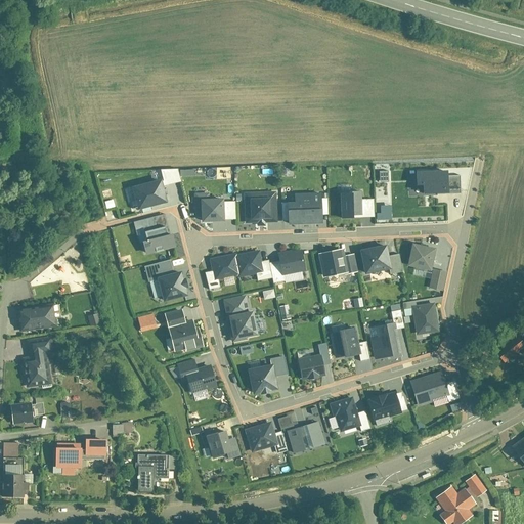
[(7,132),(0,133),(0,146),(10,144),(7,132)]
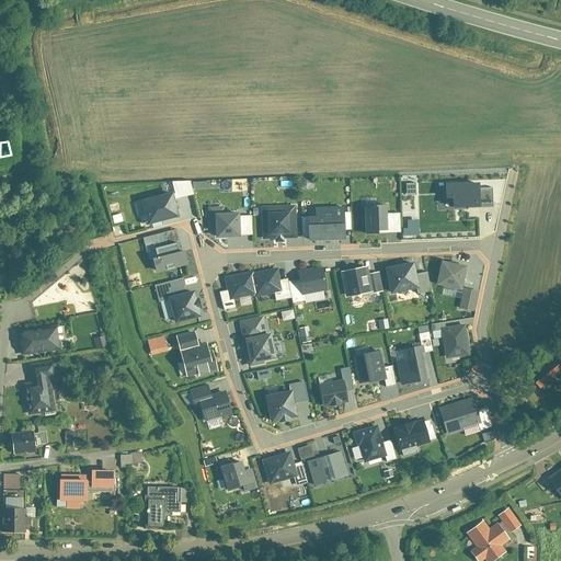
[(478,181),(446,182),(447,197),(454,197),(454,206),(479,205),(478,181)]
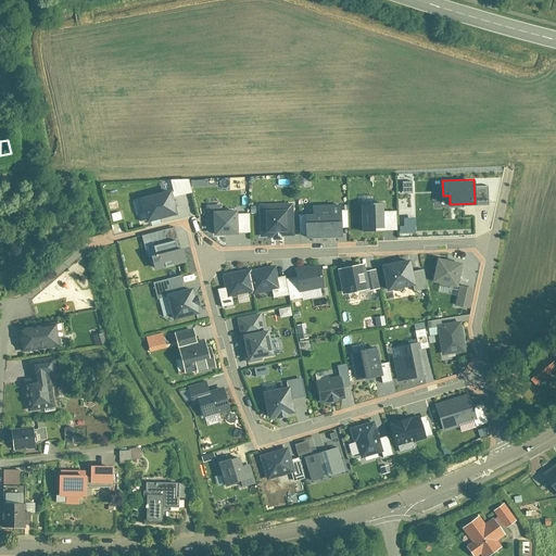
[(176,215),(171,193),(140,200),(147,222),(176,215)]
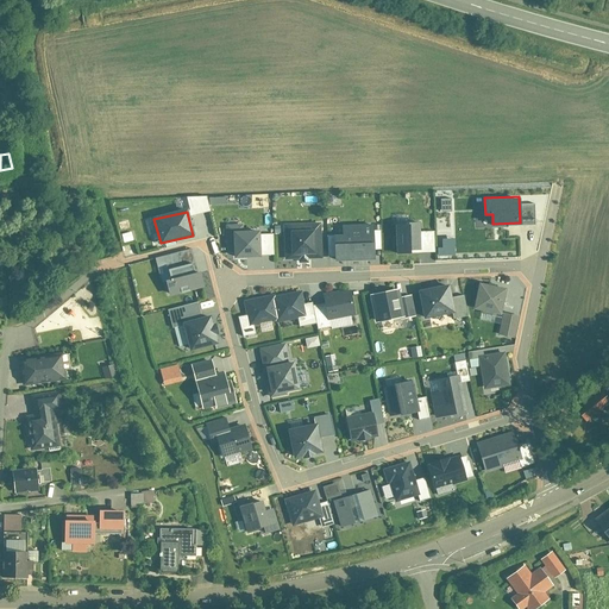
[(396,219),(399,250),(420,249),(419,218),(396,219)]
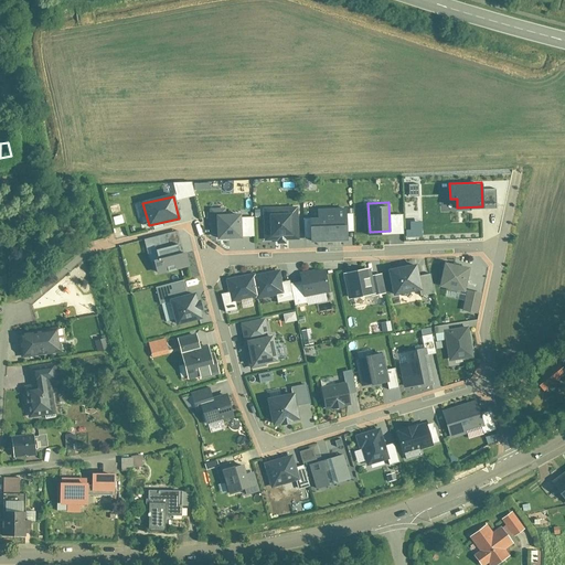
[(310,214),(311,237),(349,236),(348,204),(317,205),(317,213),(310,214)]
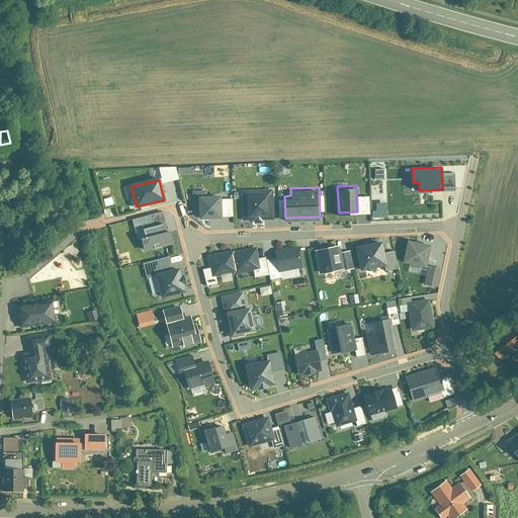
[(271,189),(242,190),(243,220),(273,218),(271,189)]
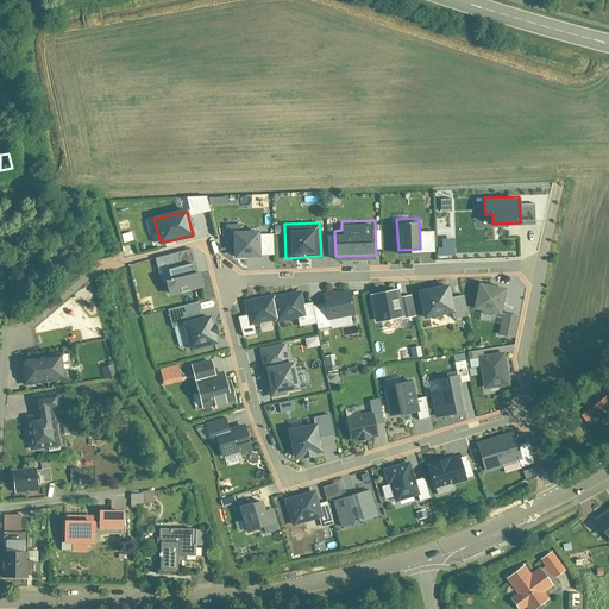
[(236,252),(261,252),(261,225),(244,225),(244,224),(226,224),(227,251),(236,251),(236,252)]
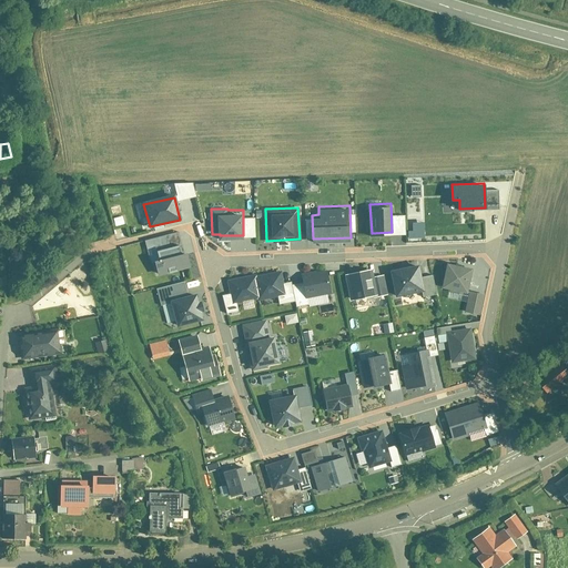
[(176,234),(148,242),(158,275),(186,269),(176,234)]
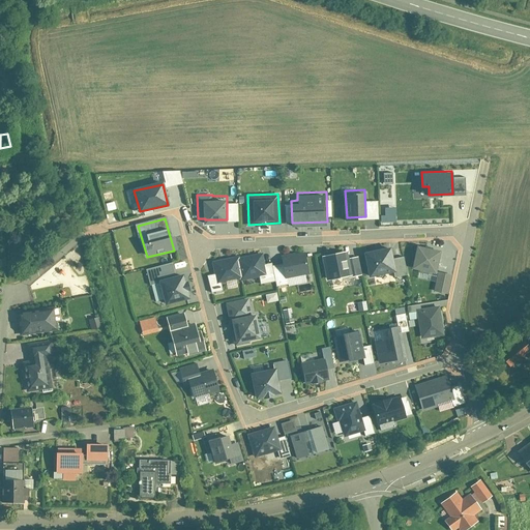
[(439,251),(417,246),(413,269),(435,273),(439,251)]
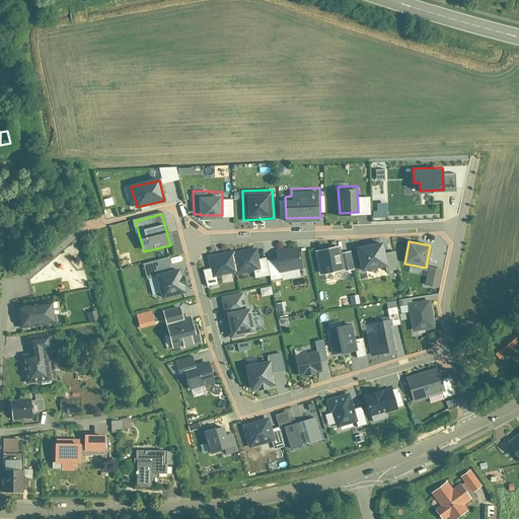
[(382,244),(358,249),(363,272),(387,268),(382,244)]
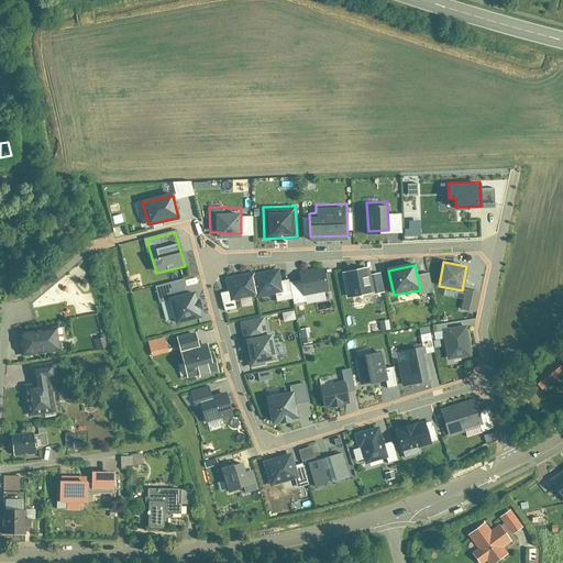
[(366,272),(343,276),(348,300),(371,295),(366,272)]
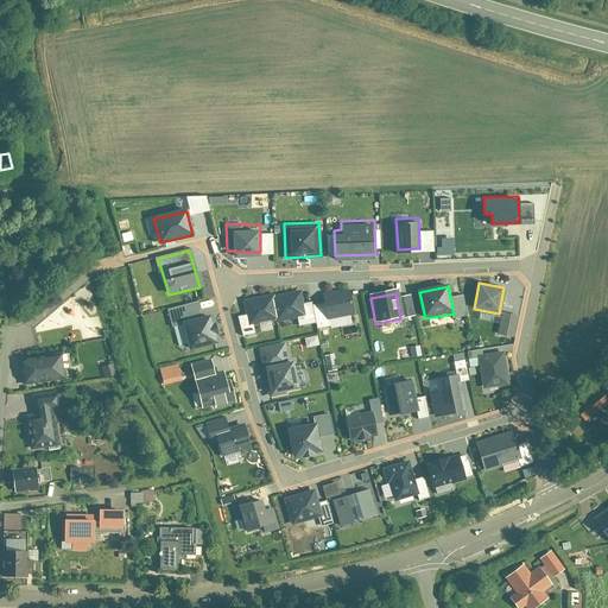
[(306,316),(302,295),(273,301),(277,318),(278,323),(306,316)]
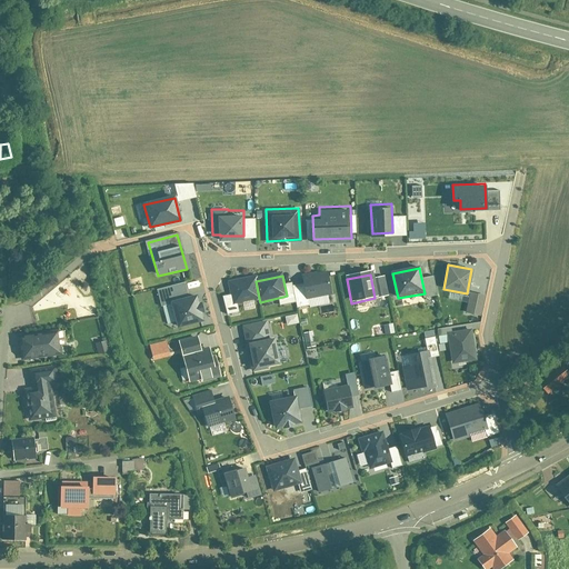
[(329,276),(303,280),(308,299),(332,293),(329,276)]
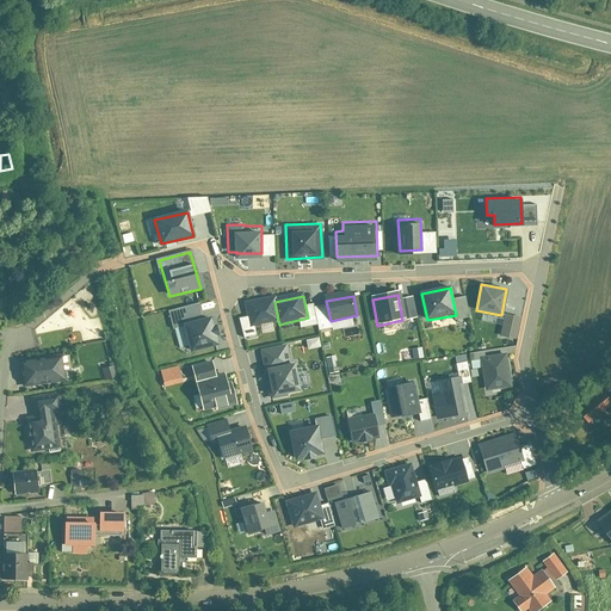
[(252,327),(278,320),(275,302),(273,298),(246,304),(252,327)]
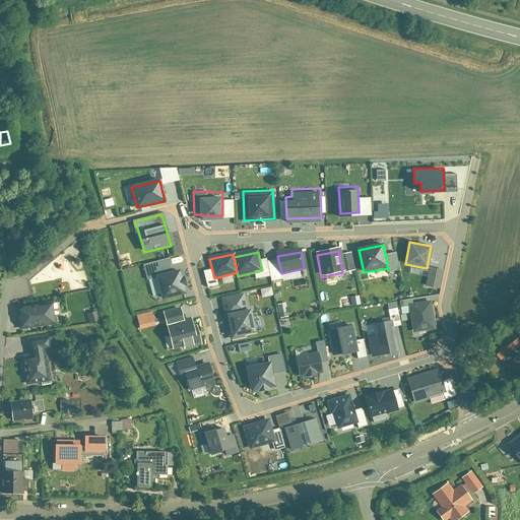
[(170,260),(144,266),(148,281),(158,279),(173,275),(170,260)]
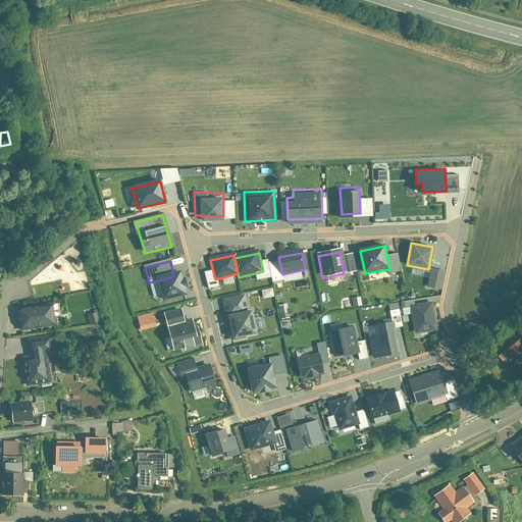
[(442,272),(428,269),(425,286),(439,290),(442,272)]
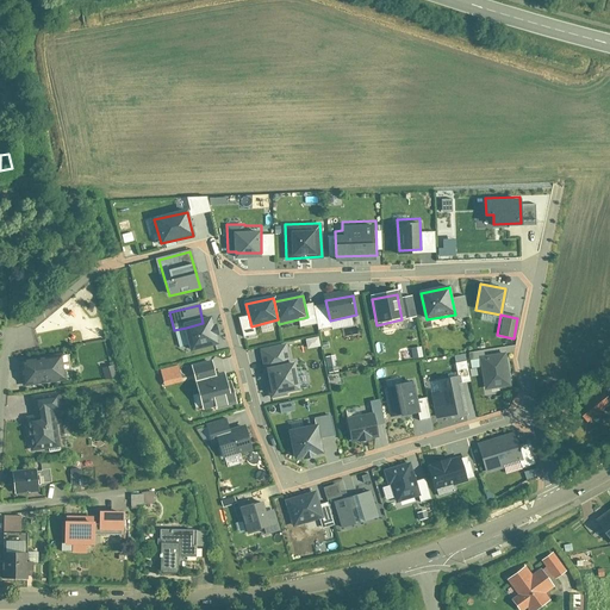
[(203,323),(186,328),(191,353),(217,347),(211,321),(203,323)]
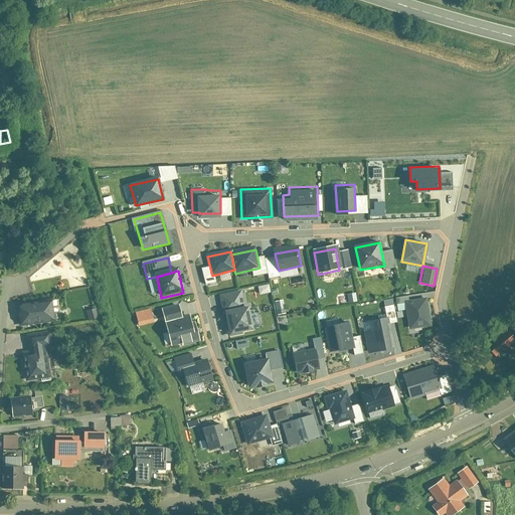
[(242,293),(219,297),(222,309),(225,309),(230,336),(253,332),(248,304),(244,305),(242,293)]
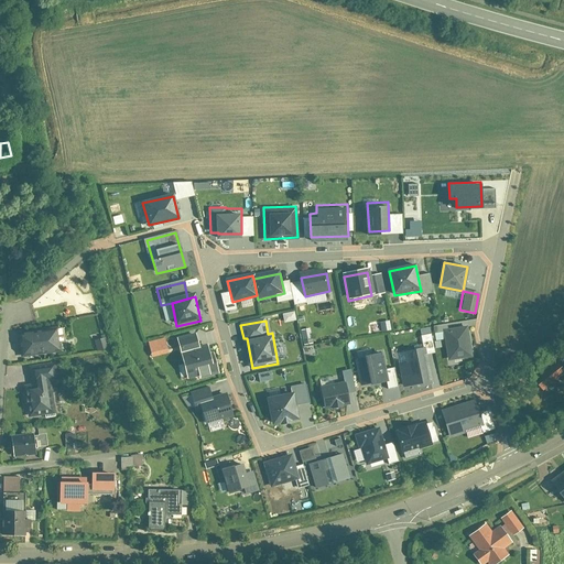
[(63,327),(18,335),(22,359),(67,351),(63,327)]
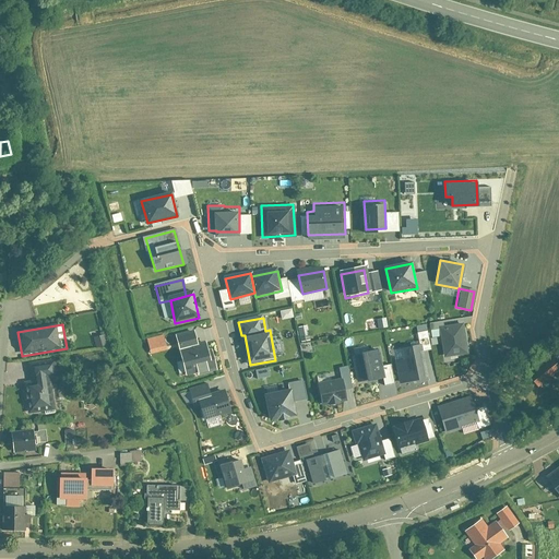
[(463,326),(441,330),(445,358),(467,355),(463,326)]
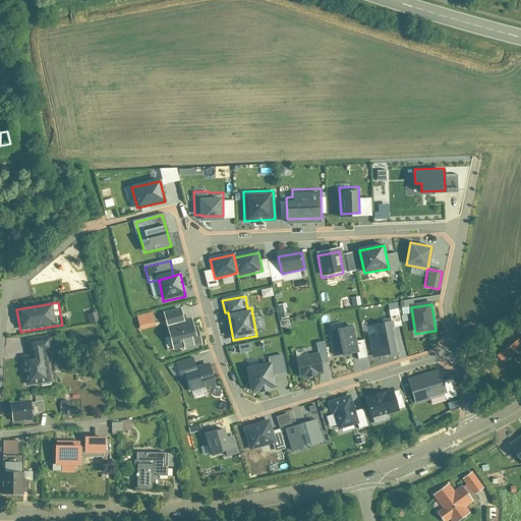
[(181,311),(166,314),(169,327),(184,323),(181,311)]
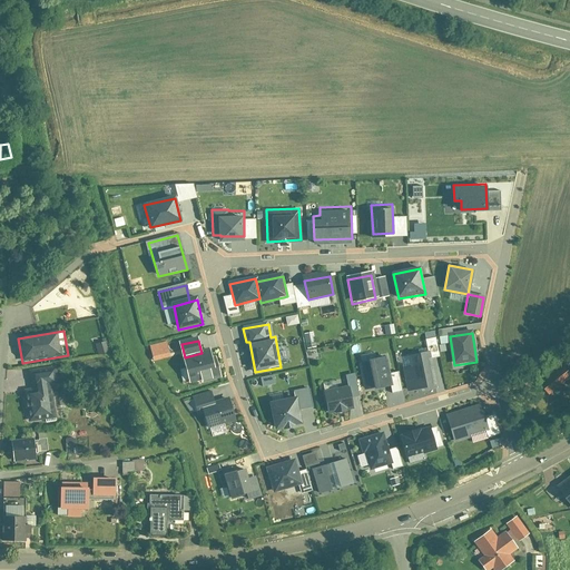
[(218,377),(212,351),(202,353),(185,357),(192,384),(218,377)]
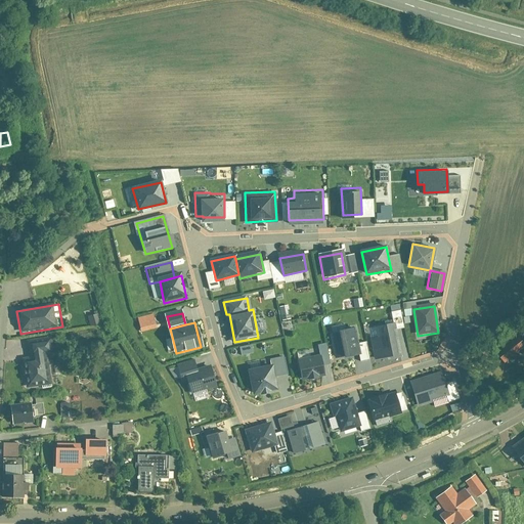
[(354,326),(334,330),(338,356),(358,353),(354,326)]
